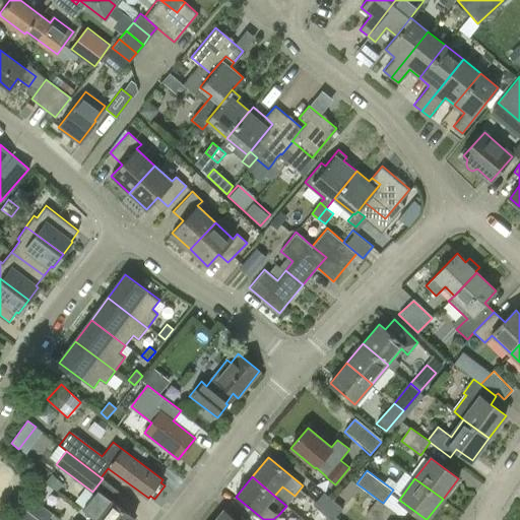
[(83,510),(96,519),(131,519),(133,517),(111,500),(110,500),(98,491),(83,510)]
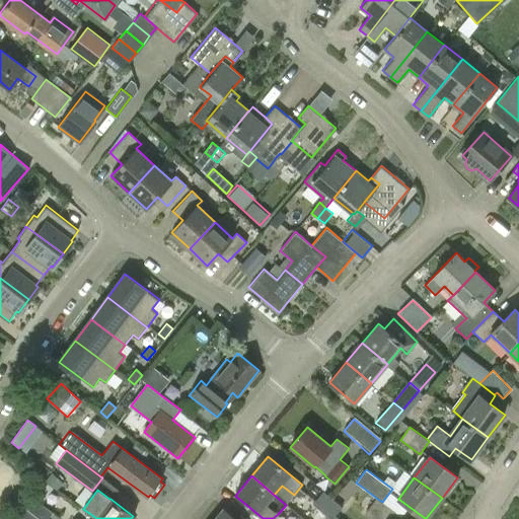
[(322,494),(312,507),(327,518),(331,518),(341,508),(322,494)]
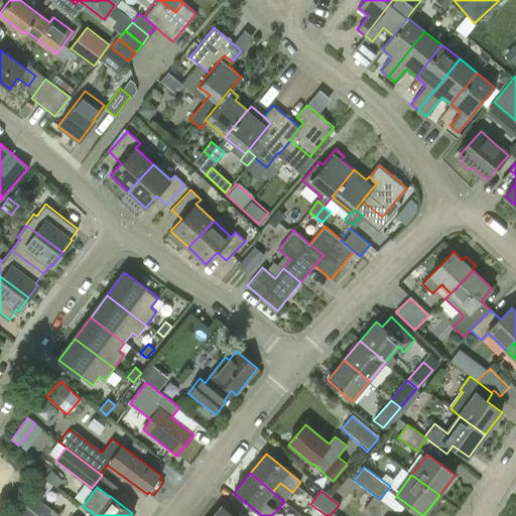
[(33,495),(25,505),(39,515),(47,515),(52,510),(33,495)]
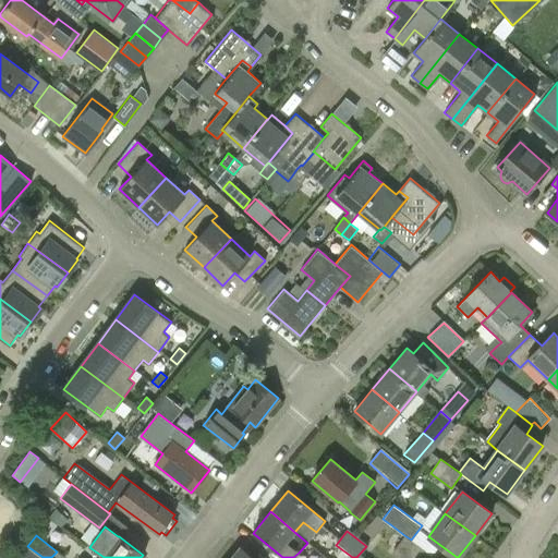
[(407,557),(419,557),(425,550),(411,540),(404,535),(395,548),(407,557)]
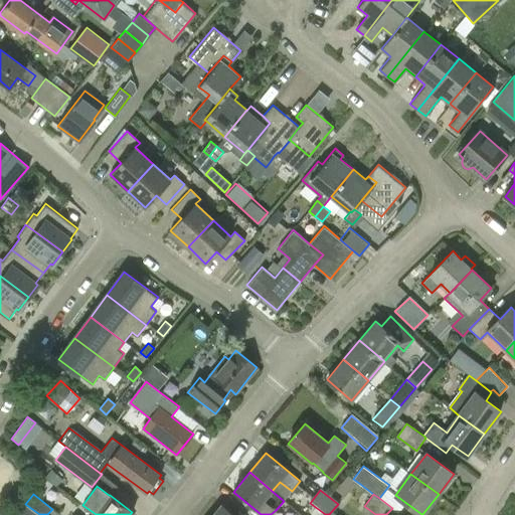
[(39,514),(25,504),(16,514),(39,514)]
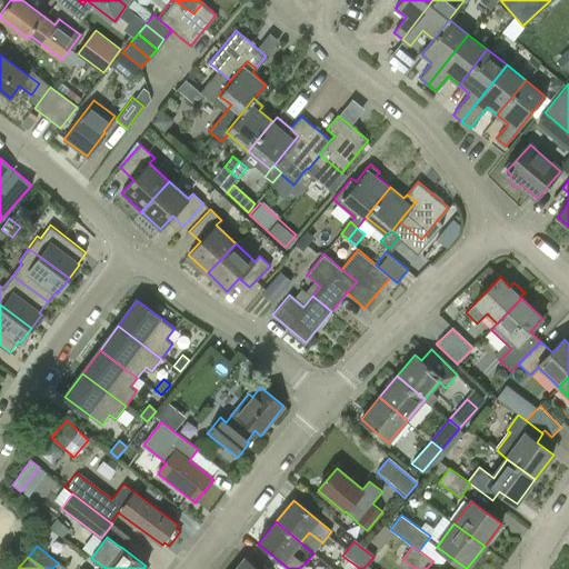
[(257,568),(245,559),(236,568),(257,568)]
